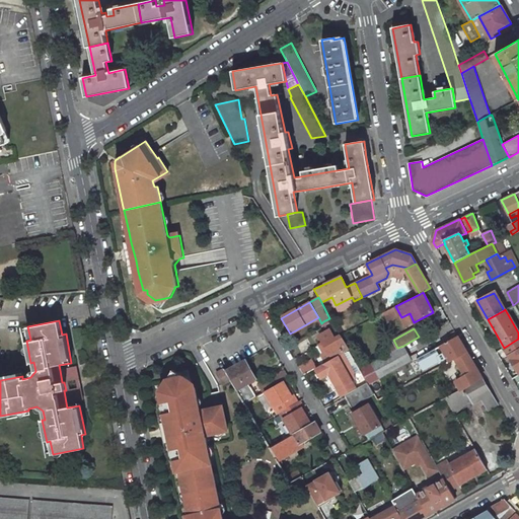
[(329,329),(319,336),(323,343),(318,346),(323,355),(328,352),(332,358),(343,353),(349,349),(341,335),(335,339),(329,329)]
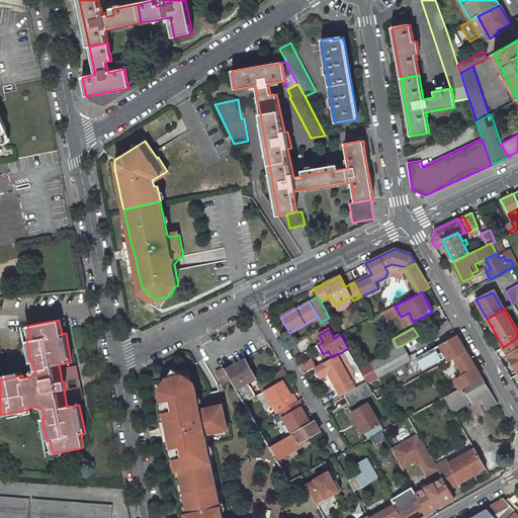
[(449,332),(436,339),(439,344),(452,337),(449,332)]
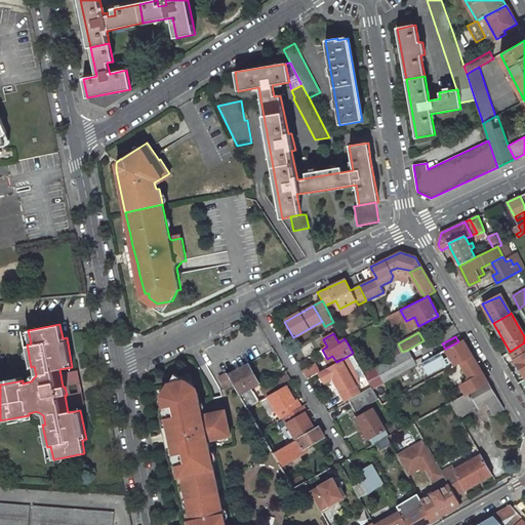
[(458,341),(445,349),(453,361),(449,362),(452,367),(460,363),(473,356),(462,339),(458,341)]
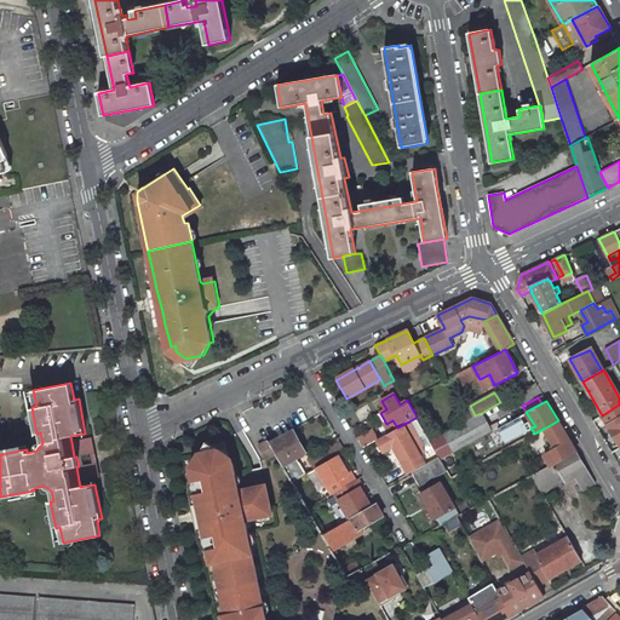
[(619,405),(602,415),(607,425),(619,417),(619,405)]
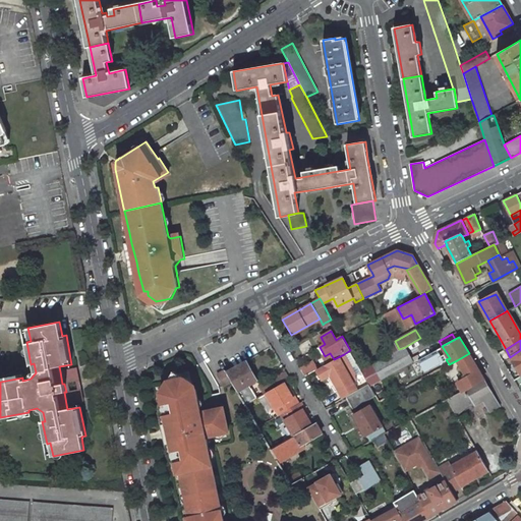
[(399,349),(372,364),(381,380),(413,362),(405,347),(399,349)]
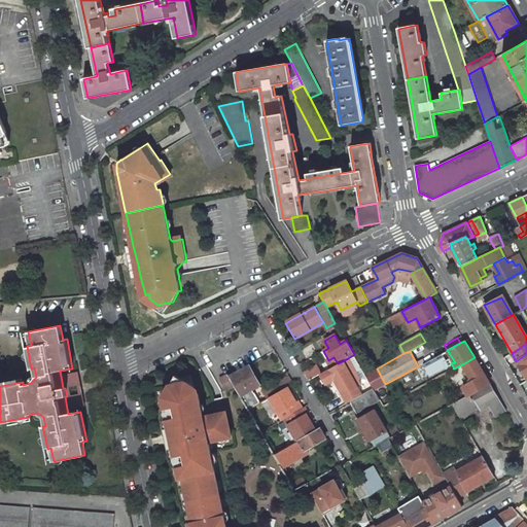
[(526,354),(516,361),(526,379),(526,354)]
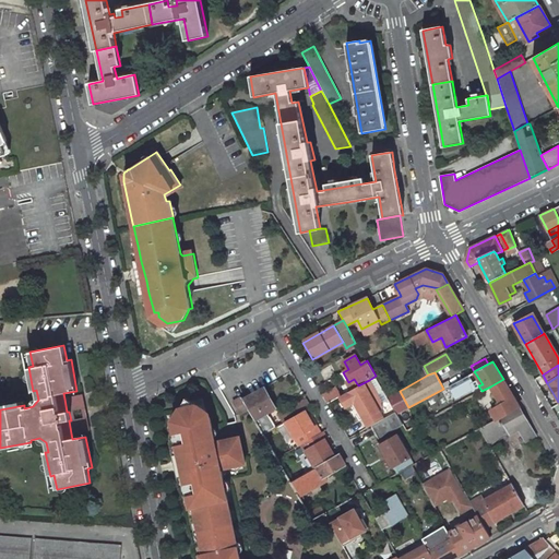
[(503,379),(490,387),(506,414),(520,407),(503,379)]
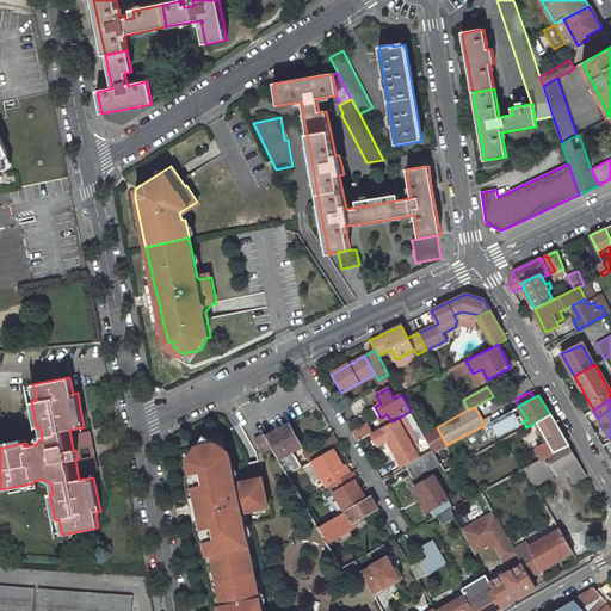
[(387,442),(402,467),(406,464),(420,457),(414,446),(419,443),(403,415),(392,421),(372,433),(371,433),(378,446),(387,442)]
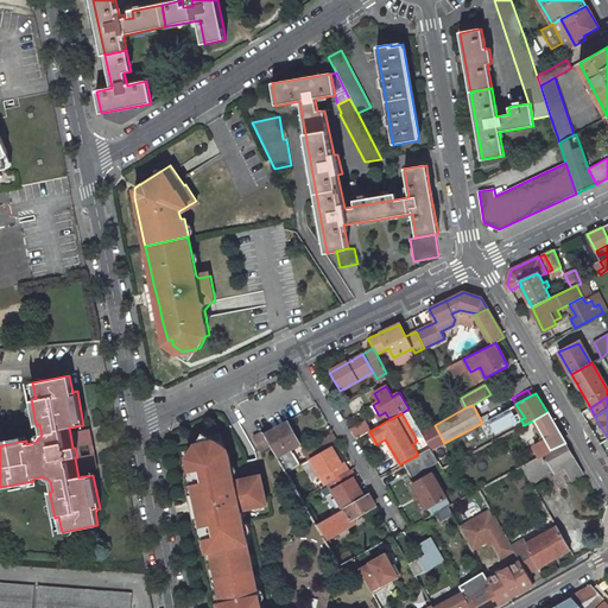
[(287,422),(266,434),(265,435),(277,456),(278,456),(299,444),(287,422)]
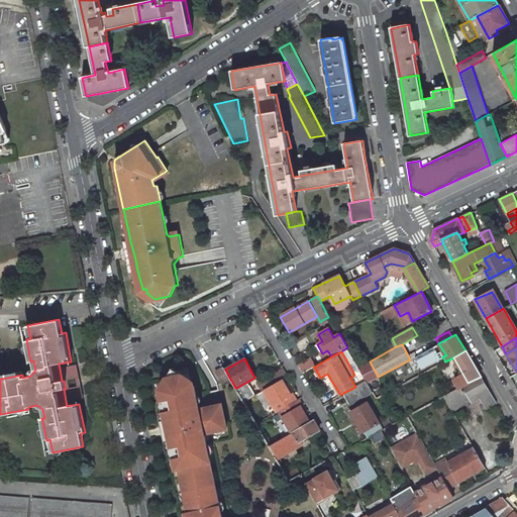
[(311,358),(299,366),(303,373),(314,367),(315,367),(311,358)]
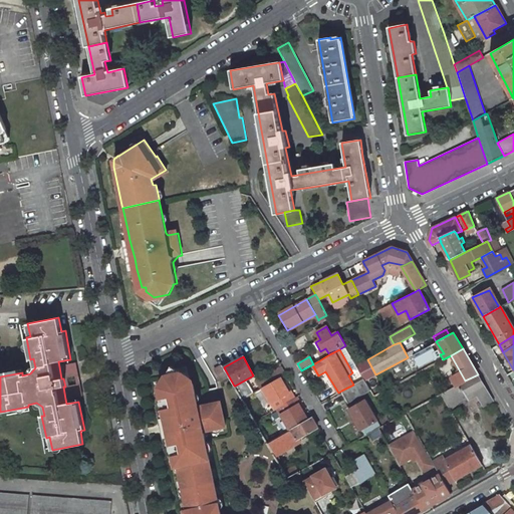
[(61,378),(63,378),(65,387),(63,387),(65,399),(81,396),(75,363),(59,366),(61,378)]
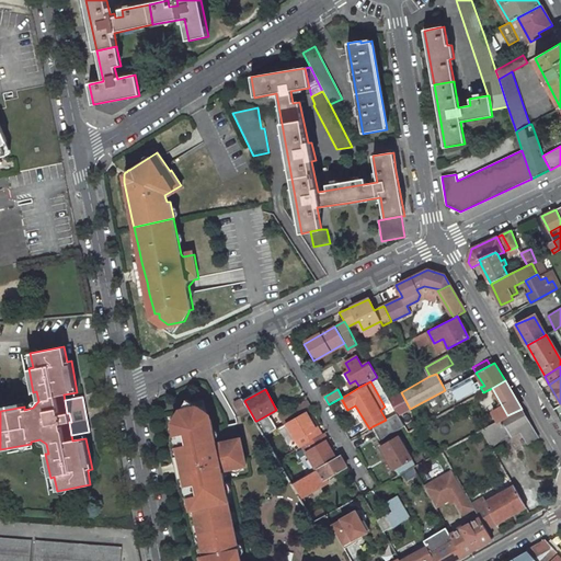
[(217,443),(212,418),(209,419),(207,411),(187,399),(176,419),(178,423),(174,424),(193,508),(197,507),(203,533),(235,526),(224,470),(225,467),(227,469),(248,464),(241,438),(221,442),(219,444),(217,443)]
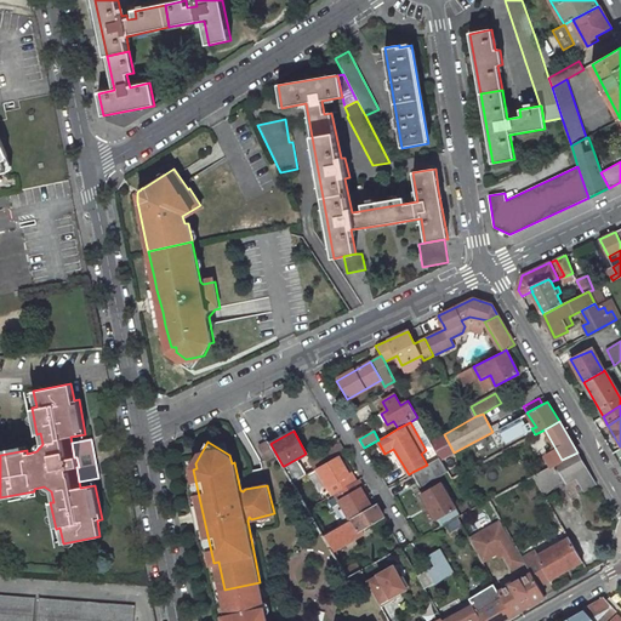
[(261,445),(268,459),(275,454),(267,442),(261,445)]
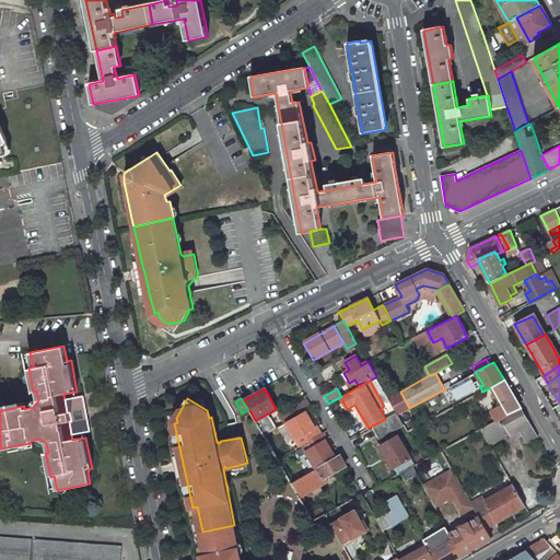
[(307,399),(279,416),(283,423),(284,422),(305,411),(312,407),(307,399)]
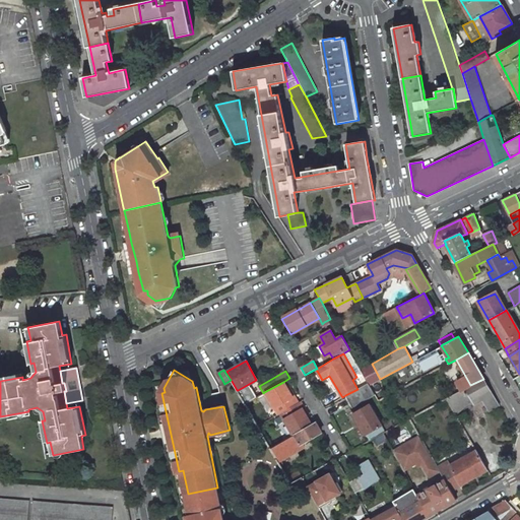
[(470,385),(446,398),(454,412),(480,396),(489,410),(499,404),(483,379),(470,385)]
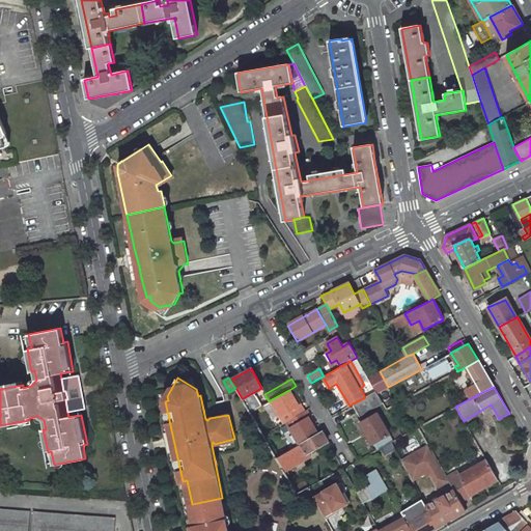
[(295,400),(289,390),(270,400),(283,423),(286,421),(304,412),(297,399),(295,400)]
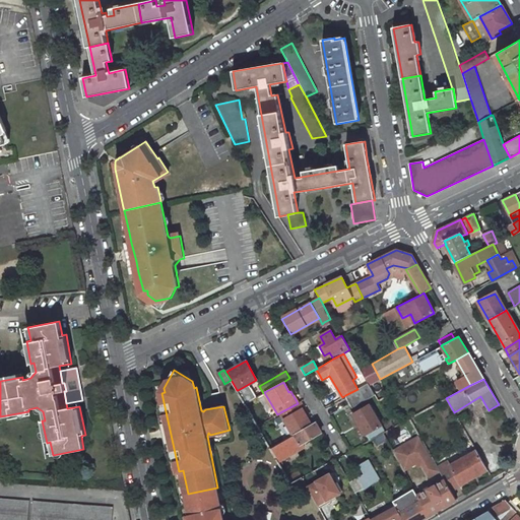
[(358,389),(345,395),(351,407),(375,394),(370,385),(368,383),(358,389)]
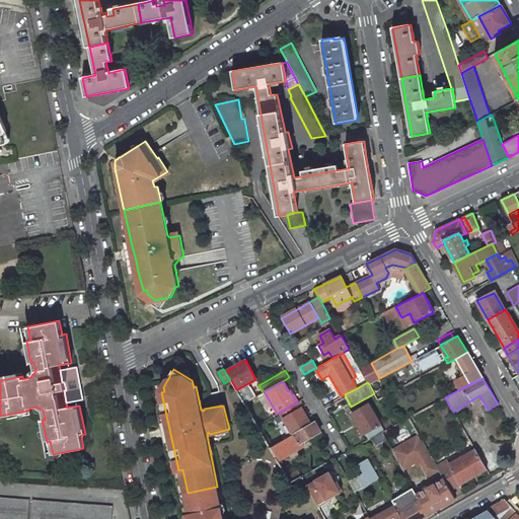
[(258,385),(241,395),(240,395),(244,402),(245,402),(263,392),(258,385)]
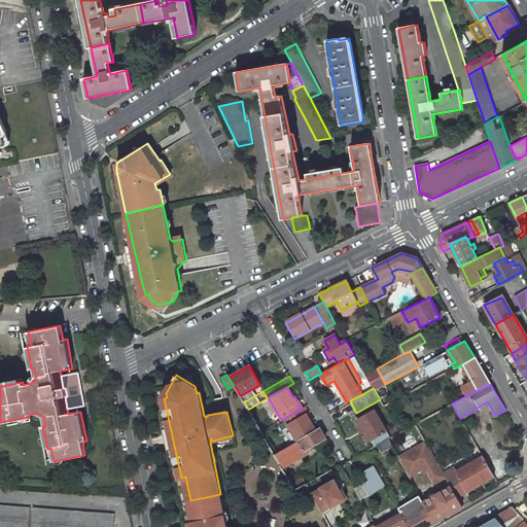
[(295,441),(315,430),(309,420),(311,419),(304,407),(303,408),(302,409),(284,418),(295,441)]
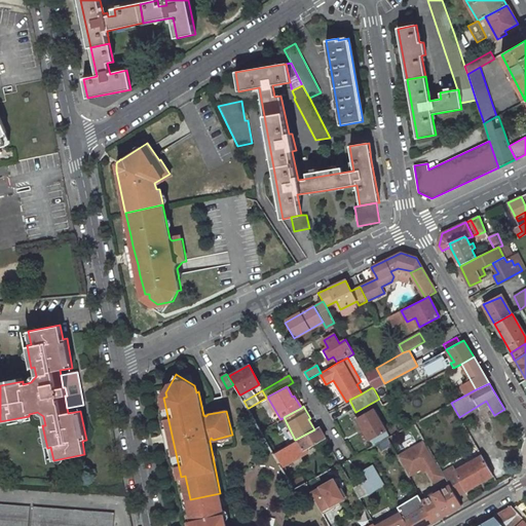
[(374,410),(359,418),(374,445),(387,438),(389,437),(374,410)]
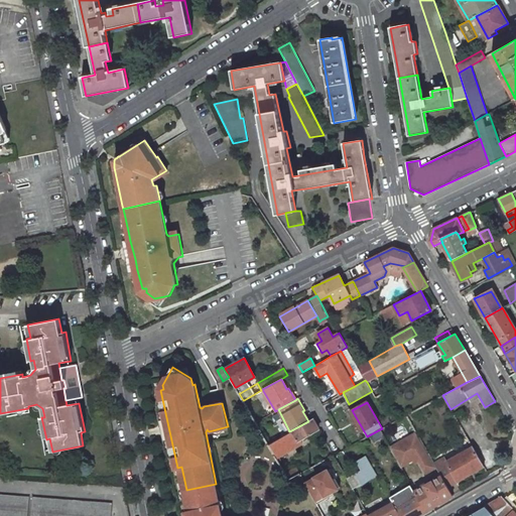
[(289,431),(282,435),(268,443),(276,457),(301,442),(299,440),(318,429),(312,419),(308,421),(289,431)]
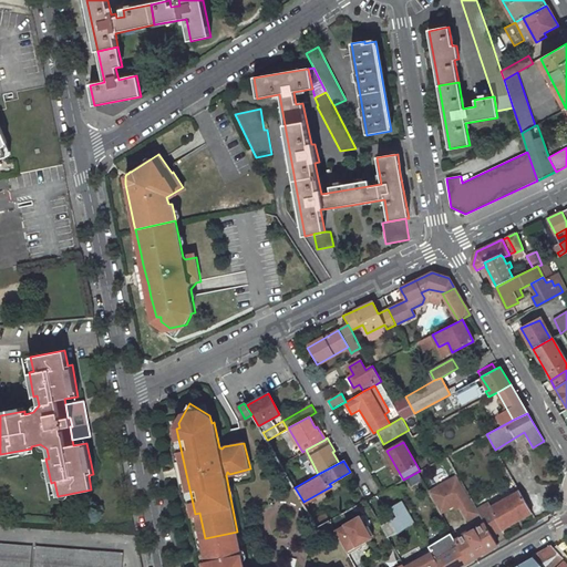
[(461,506),(468,519),(480,513),(476,508),(457,476),(429,492),(429,493),(440,513),(441,512),(454,505),(459,503),(461,506)]
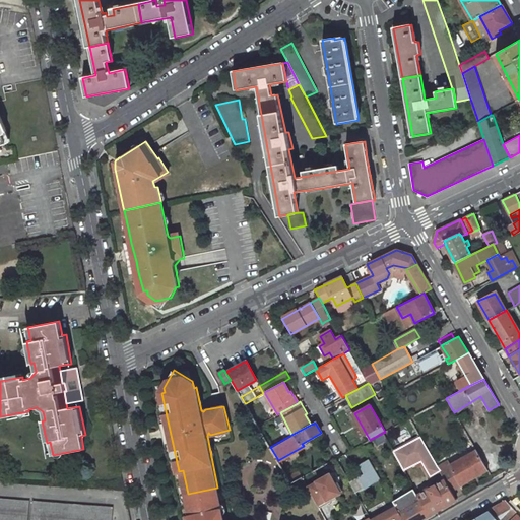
[(461,485),(488,470),(476,450),(471,453),(451,464),(449,460),(437,466),(440,470),(440,471),(445,479),(448,484),(451,491),(461,485)]
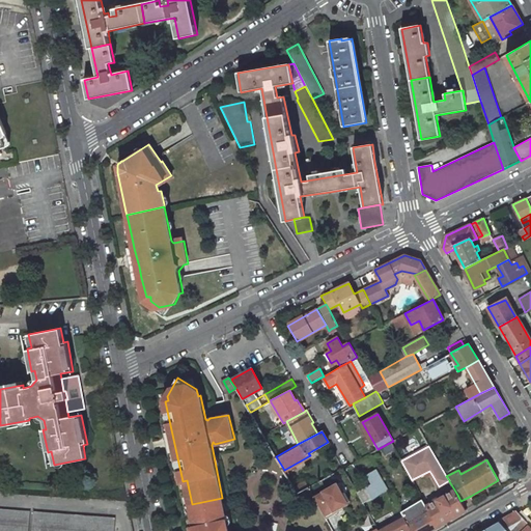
[(356,491),(361,502),(385,492),(375,469),(363,474),(368,484),(356,491)]
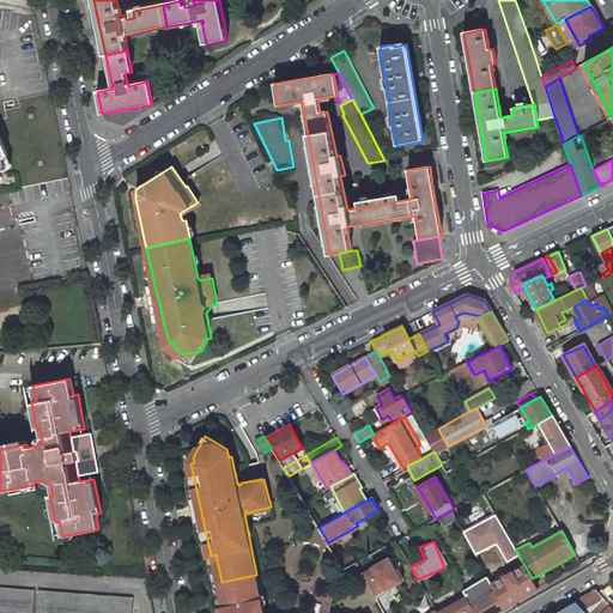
[(400,581),(404,580),(398,569),(394,570),(388,559),(374,568),(374,569),(363,575),(376,600),(392,592),(389,588),(393,587),(395,584),(401,582),(400,581)]
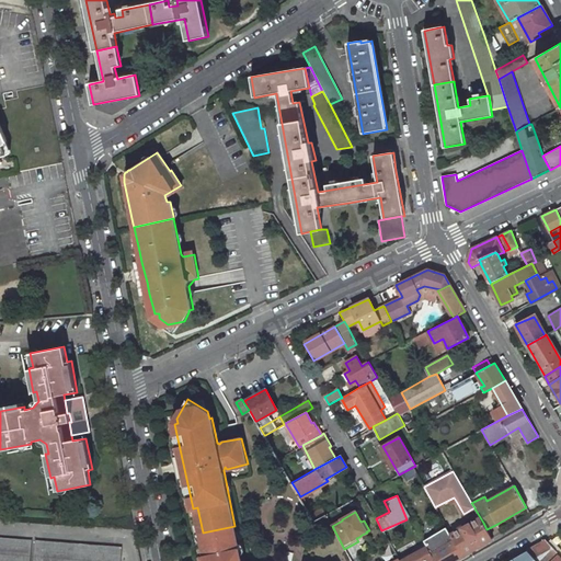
[(480,517),(450,535),(450,536),(462,556),(493,540),(487,529),(483,523),(480,517)]
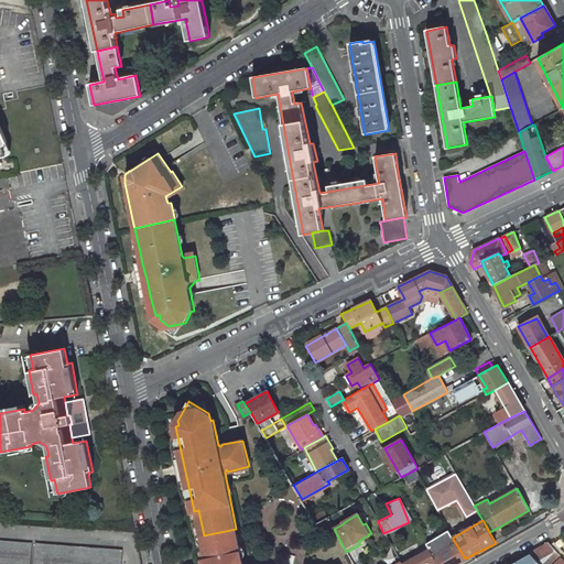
[(242,563),(236,529),(204,535),(208,559),(204,560),(205,563),(242,563)]
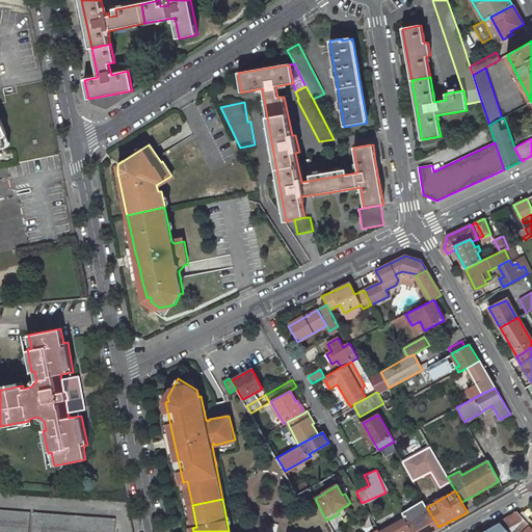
[(429,531),(439,527),(427,508),(427,507),(423,501),(402,513),(404,517),(404,519),(411,531),(429,531)]
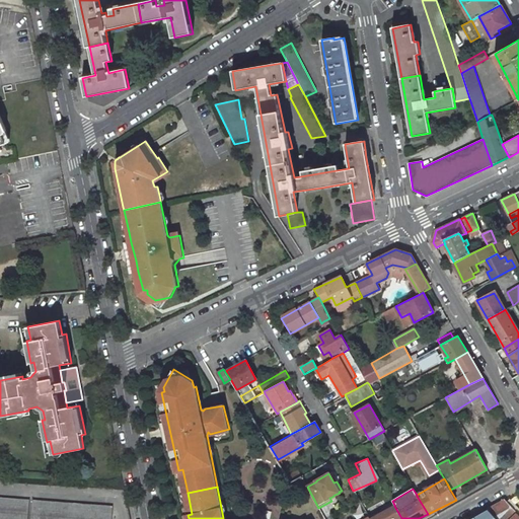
[(27,518),(29,501),(0,498),(0,518),(27,518)]
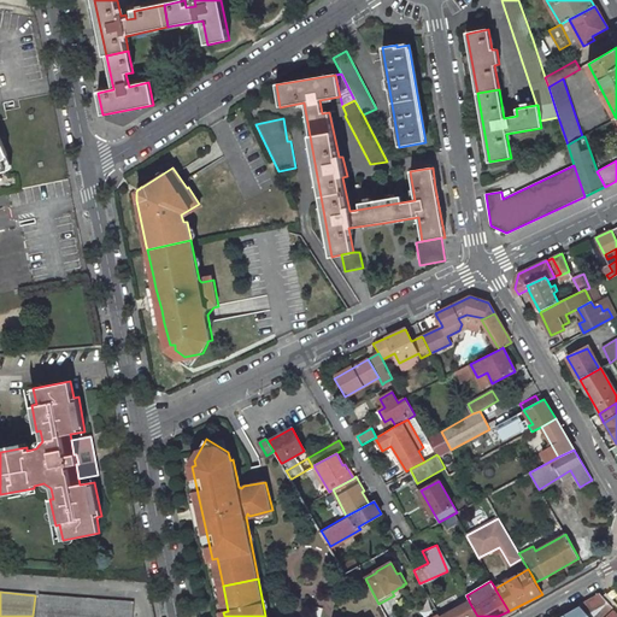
[(131,616),(134,603),(39,595),(37,616),(131,616)]
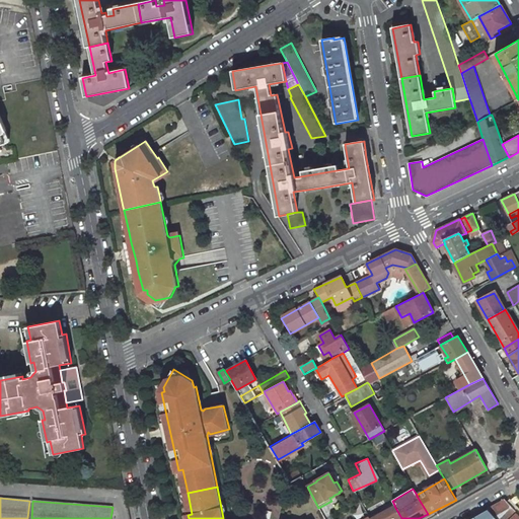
[(518,518),(518,517),(503,501),(488,509),(497,518),(518,518)]
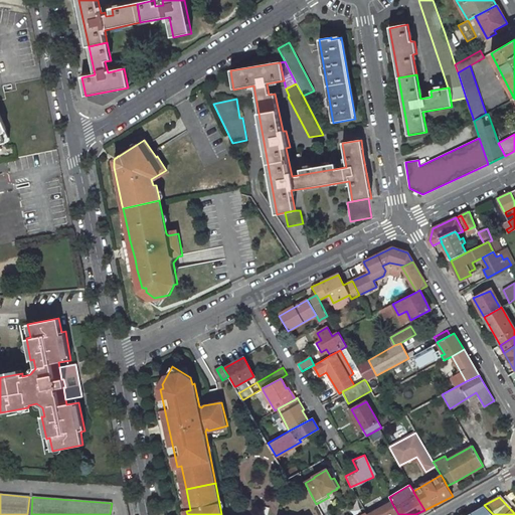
[(367,514),(398,514),(391,502),(367,514)]
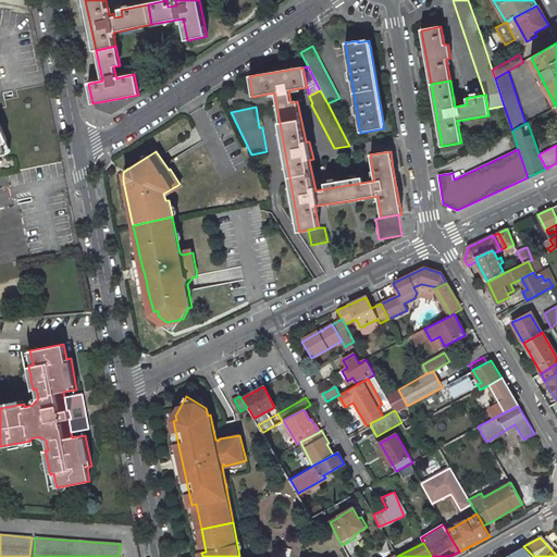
[(533,556),(523,546),(504,556),(533,556)]
